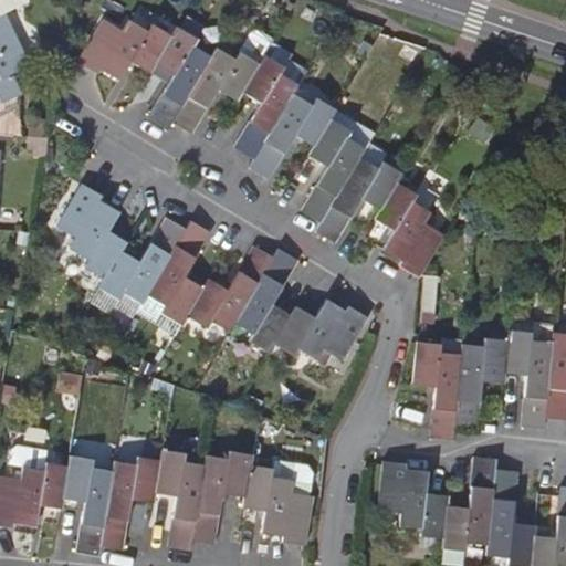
[(0,0),(0,102),(20,93),(12,74),(30,65),(7,13),(27,3),(24,0),(0,0)]
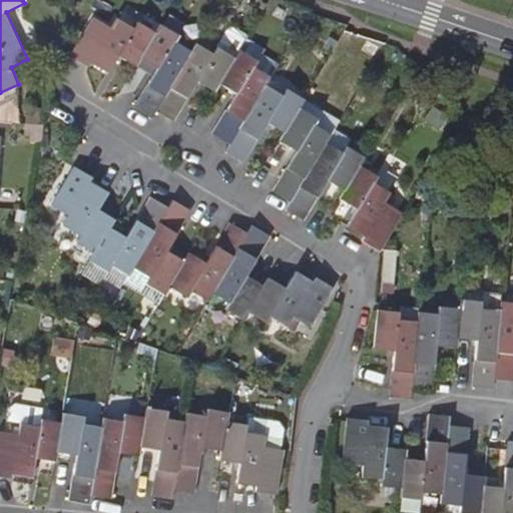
[(135,66),(140,57),(141,54),(154,32),(137,22),(133,29),(116,19),(111,28),(93,18),(70,56),(87,67),(91,62),(108,71),(118,56),(135,66)]
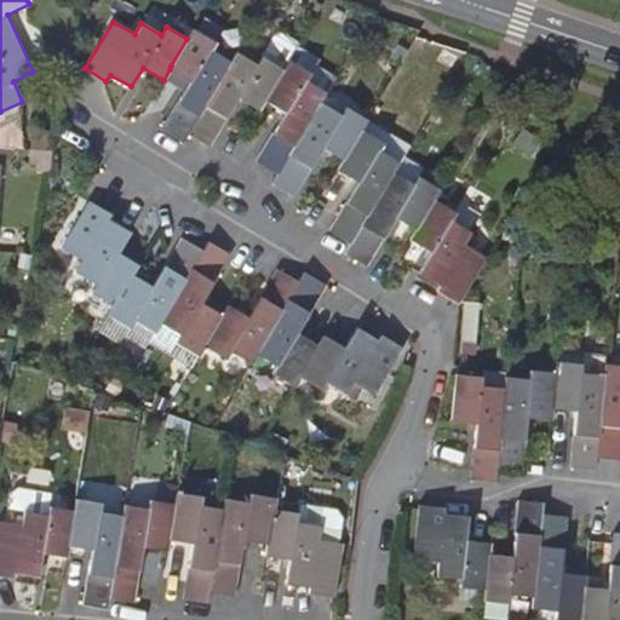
[(183,143),(188,135),(188,132),(230,62),(211,50),(214,42),(193,29),(187,39),(171,65),(170,69),(190,81),(161,130),(183,143)]
